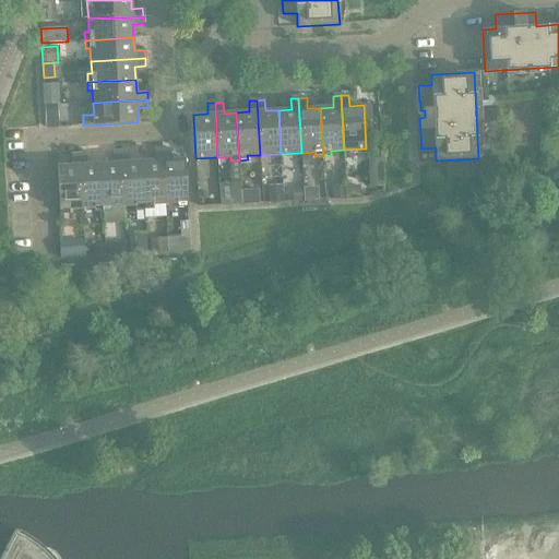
[(56,105),(45,105),(46,118),(57,117),(56,105)]
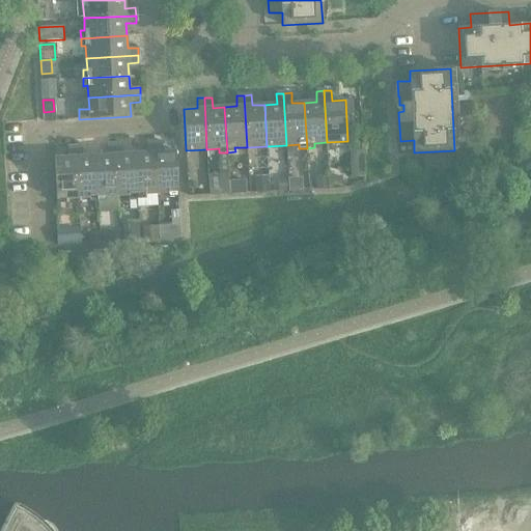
[(162,141),(155,142),(157,194),(169,193),(169,197),(178,197),(177,193),(178,193),(175,150),(162,151),(162,141)]
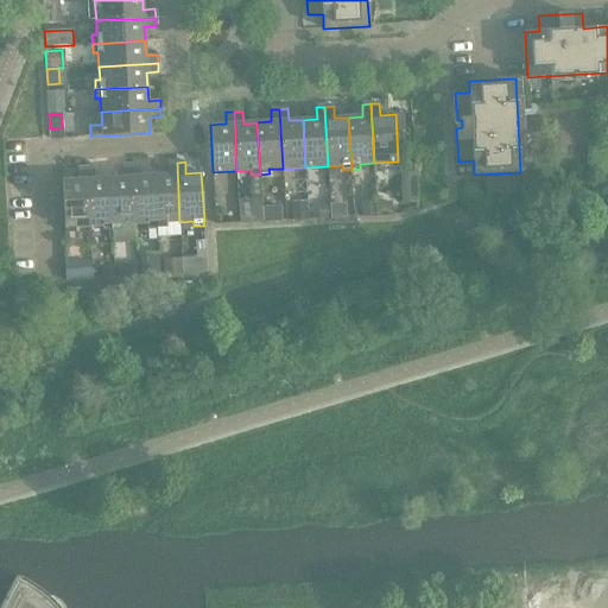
[(169,175),(154,176),(157,228),(166,227),(166,222),(179,222),(177,163),(168,163),(169,175)]
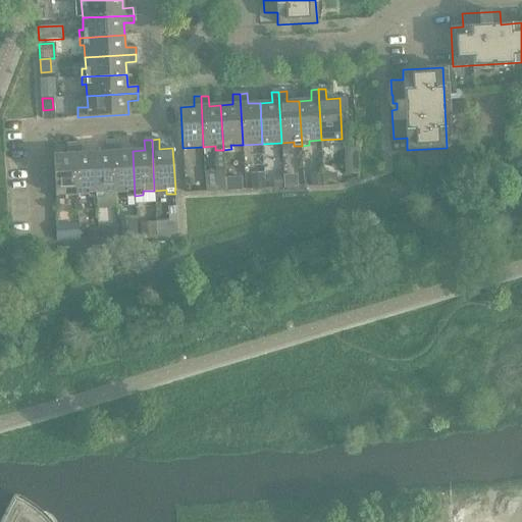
[(119,141),(112,142),(115,193),(126,192),(127,196),(135,196),(133,151),(120,151),(119,141)]
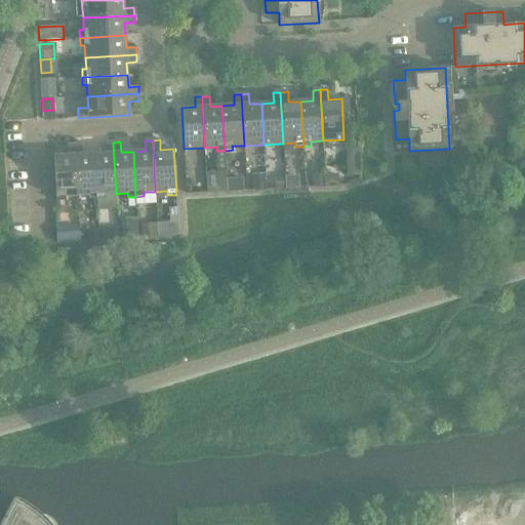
[(106,153),(94,154),(96,199),(105,198),(104,194),(116,194),(113,143),(106,143),(106,153)]
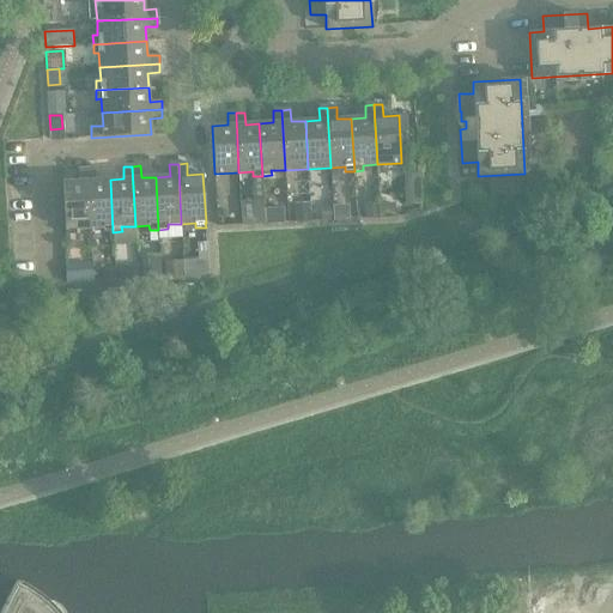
[(90,229),(86,169),(78,169),(78,181),(62,182),(65,230),(66,230),(66,235),(76,235),(76,230),(90,229)]
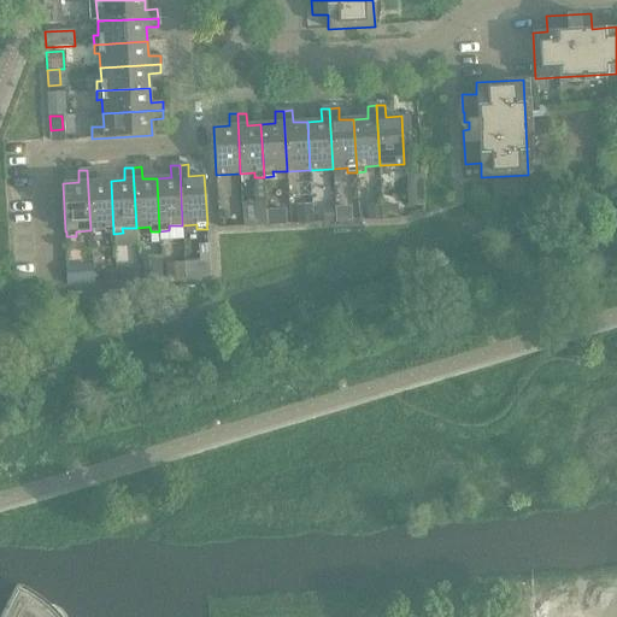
[(95,170),(87,170),(90,230),(104,229),(104,234),(113,234),(111,181),(97,182),(95,170)]
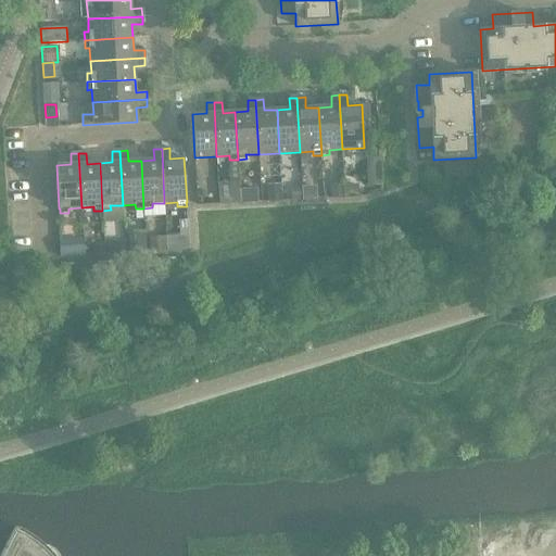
[(230,181),(219,182),(220,204),(231,203),(240,203),(239,190),(239,181),(230,181)]
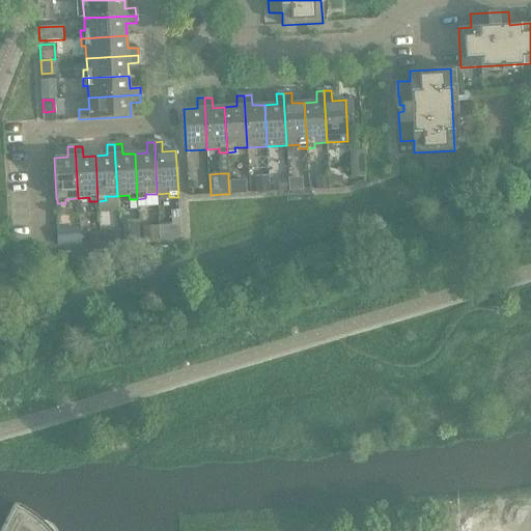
[(269,176),(256,176),(257,192),(268,192),(270,192),(269,176)]
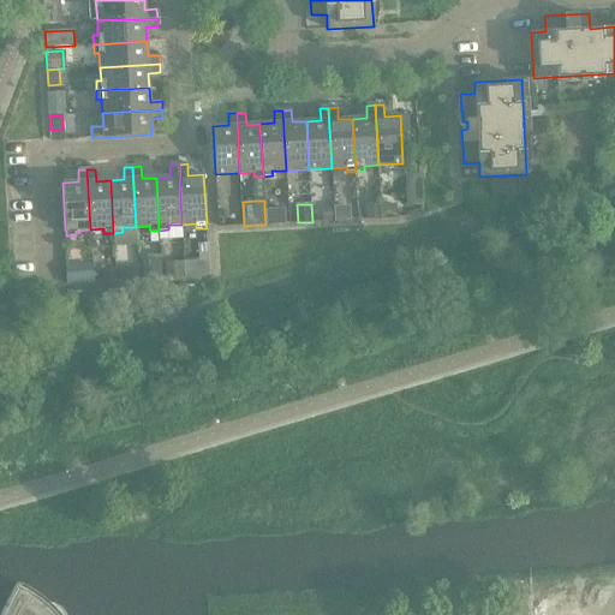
[(380,206),(365,207),(365,219),(381,218),(380,206)]
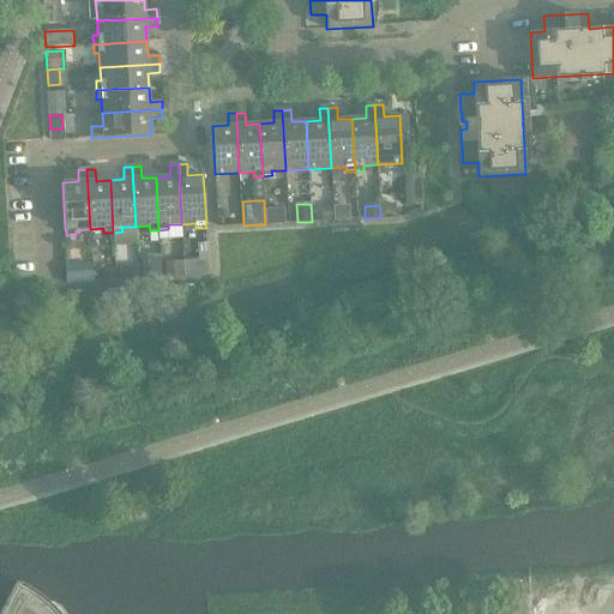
[(396,205),(383,206),(383,217),(396,216),(396,205)]
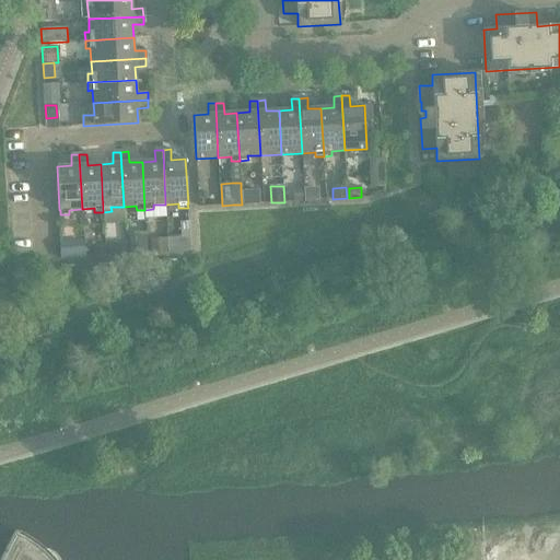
[(315,189),(305,189),(305,200),(316,200),(315,189)]
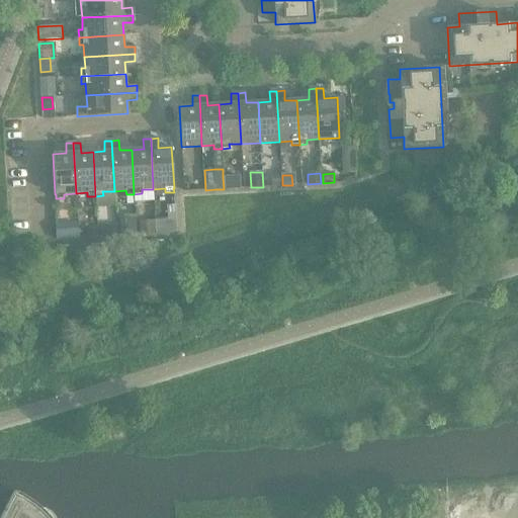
[(233,176),(225,176),(226,188),(234,188),(233,176)]
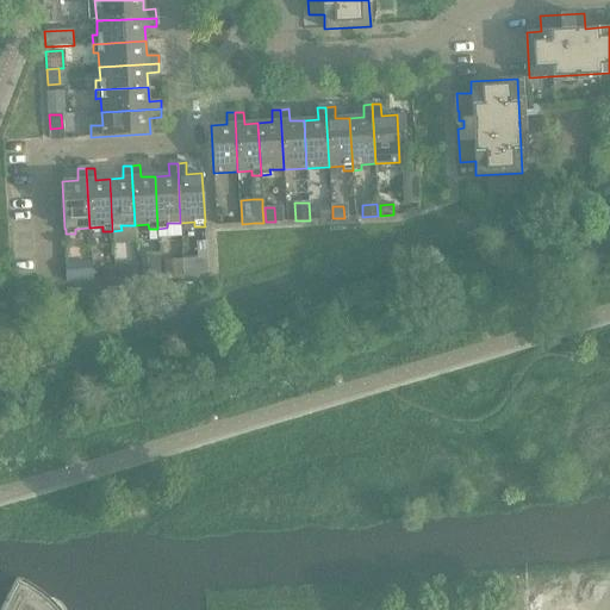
[(160,259),(142,260),(143,278),(161,277),(160,259)]
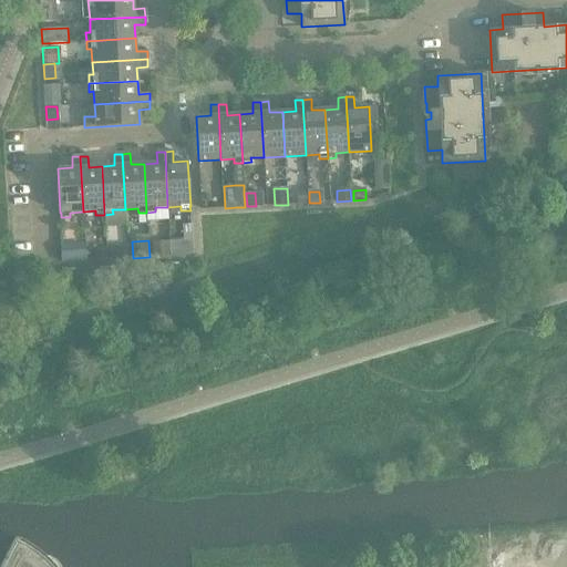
[(169,244),(152,245),(153,256),(169,255),(169,244)]
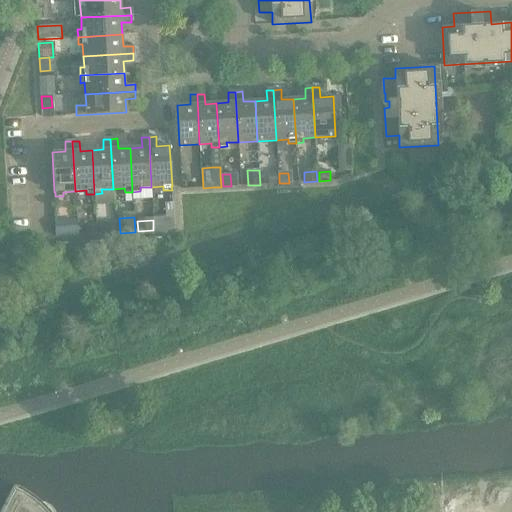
[(76,223),(68,223),(69,236),(78,235),(77,223),(76,223)]
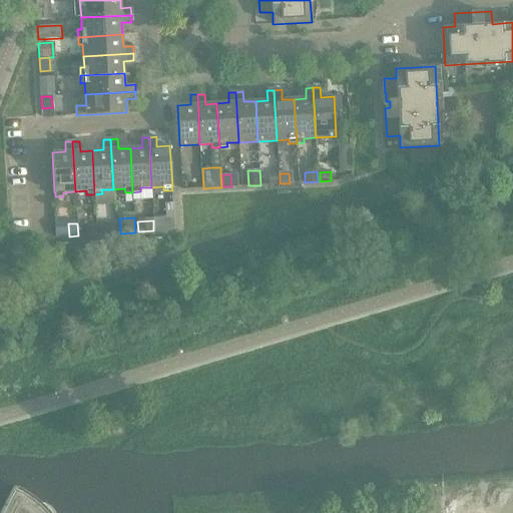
[(115,223),(100,224),(101,234),(115,233),(115,223)]
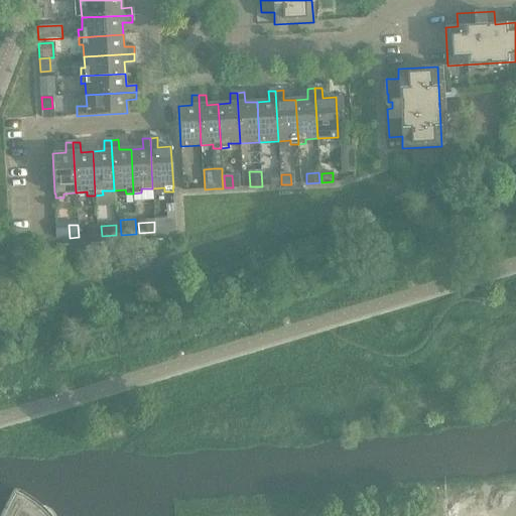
[(97,226),(87,227),(88,236),(97,236),(97,226)]
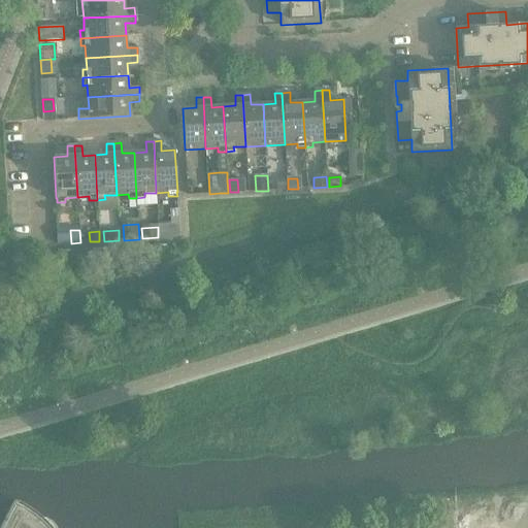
[(48,527),(45,524),(42,520),(36,515),(30,509),(26,506),(23,505),(18,502),(14,500),(0,527),(48,527)]
